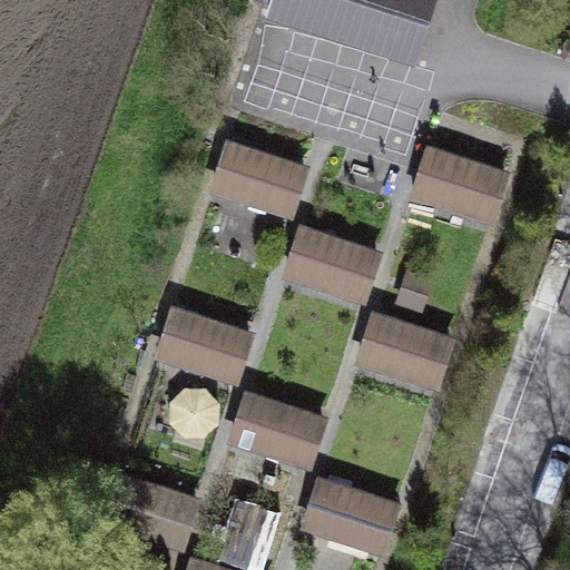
[(264,0),(268,1),(264,15),(412,65),(432,0),(264,0)]
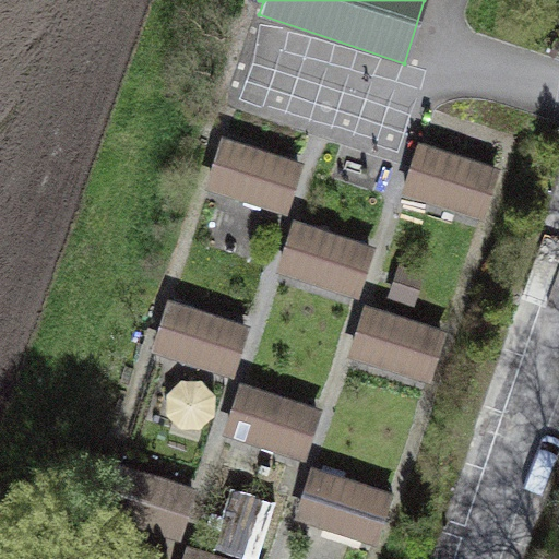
[(302,163),(221,135),(203,187),(285,214),(302,163)]
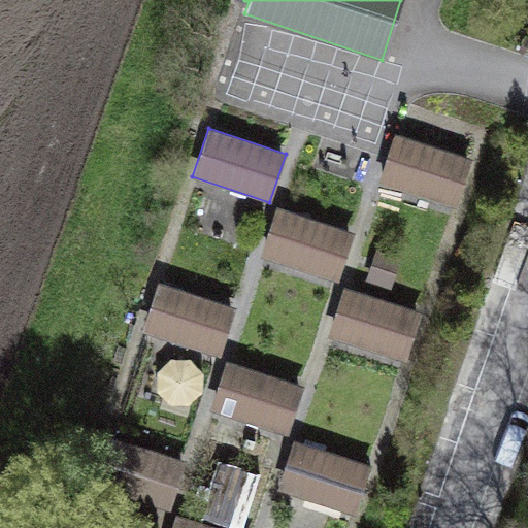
[(470,158),(393,133),(377,180),(455,205),(470,158)]
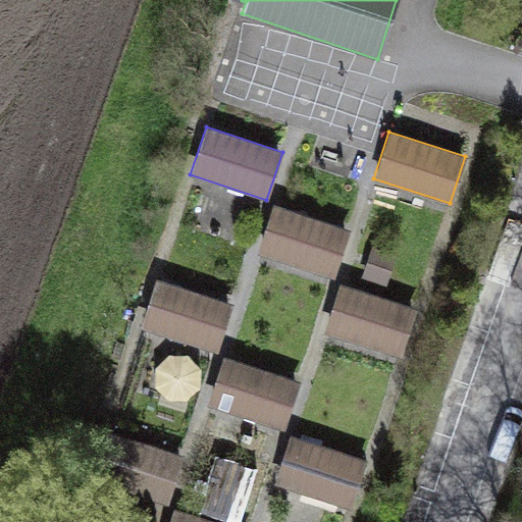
[(349,230),(272,204),(256,252),(333,277),(349,230)]
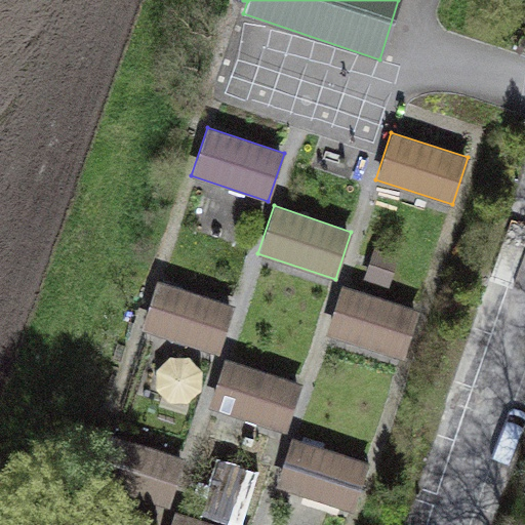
[(234,306),(156,281),(140,329),(218,355),(234,306)]
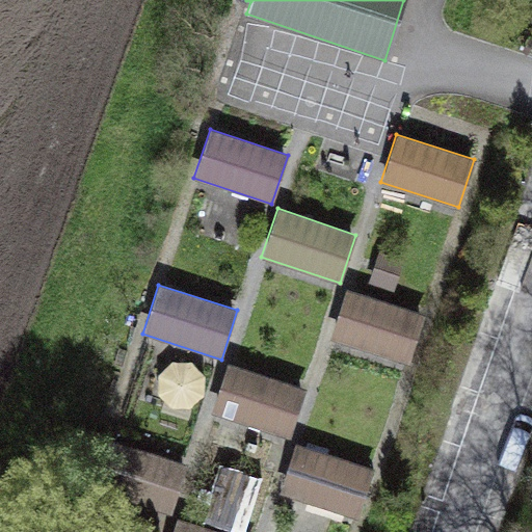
[(424,314),(346,289),(329,339),(408,364),(424,314)]
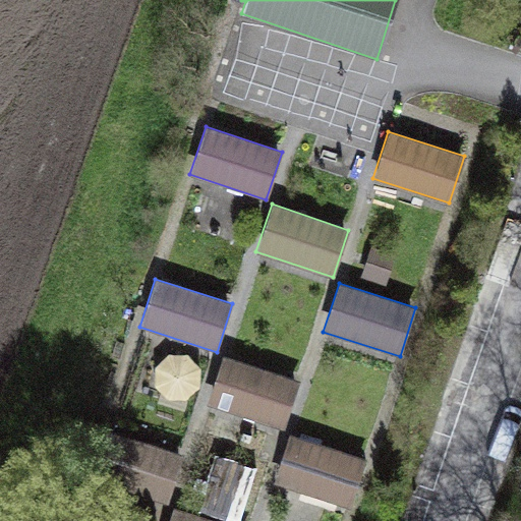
[(299,382),(223,355),(206,403),(283,429),(299,382)]
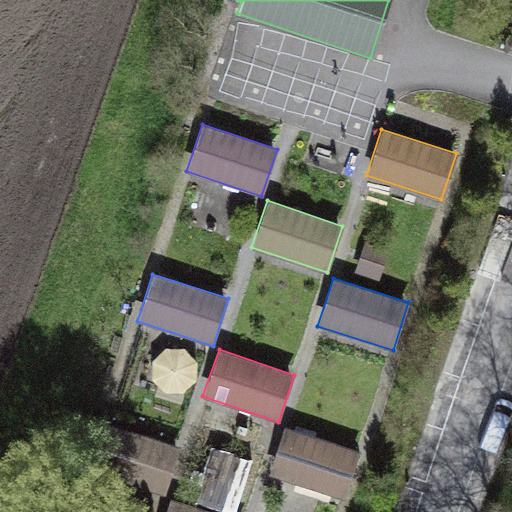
[(163,494),(179,448),(99,421),(83,467),(163,494)]
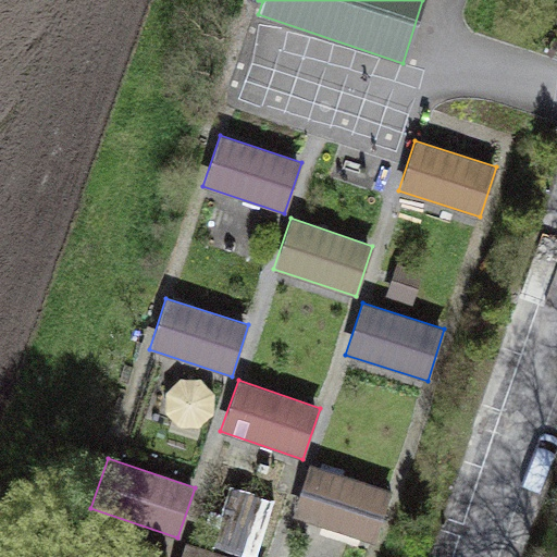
[(391,492),(308,465),(292,516),(373,543),(391,492)]
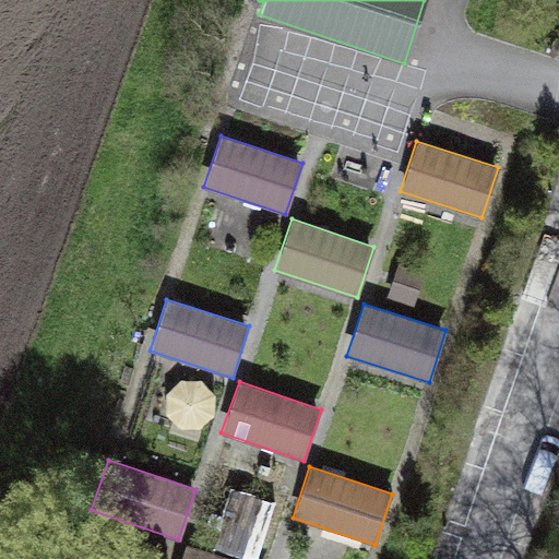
[(216,546),(261,556),(274,499),(229,489),(216,546)]
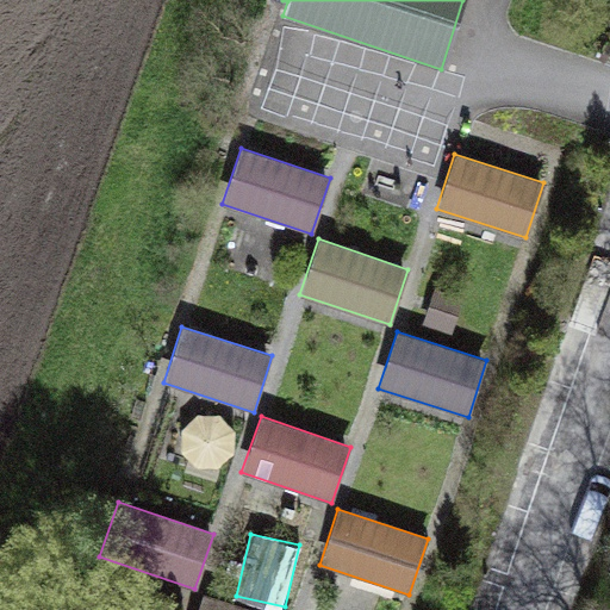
[(251,609),(201,593),(195,609),(251,609)]
